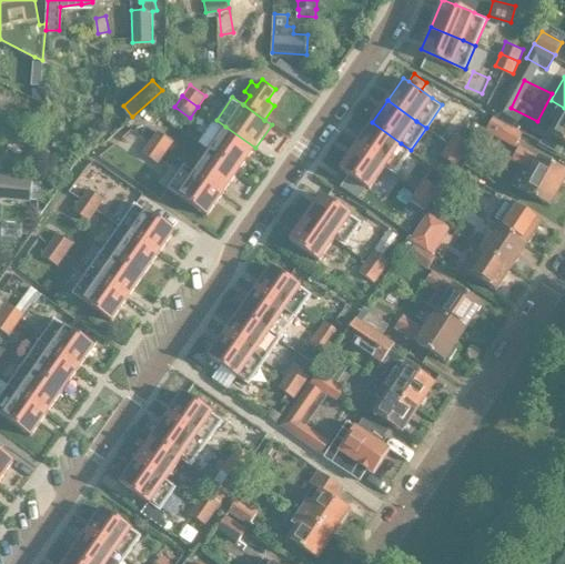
[(544,112),(535,129),(544,133),(541,141),(560,152),(564,143),(564,108),(551,100),(544,112)]
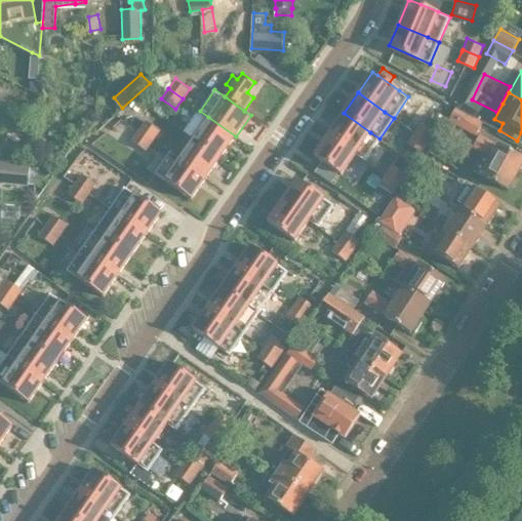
[(484,121),(478,118),(460,108),(456,106),(449,119),(476,134),(484,121)]
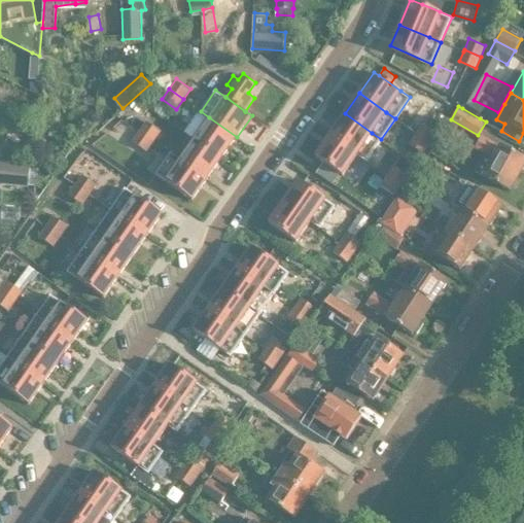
[(201,111),(185,132),(195,139),(221,159),(237,137),(209,117),(201,111)]
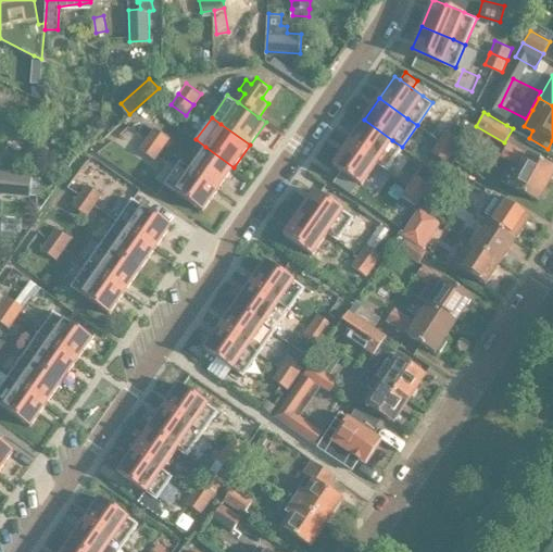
[(364,120),(349,141),(377,161),(387,167),(402,147),(392,140),(364,120)]
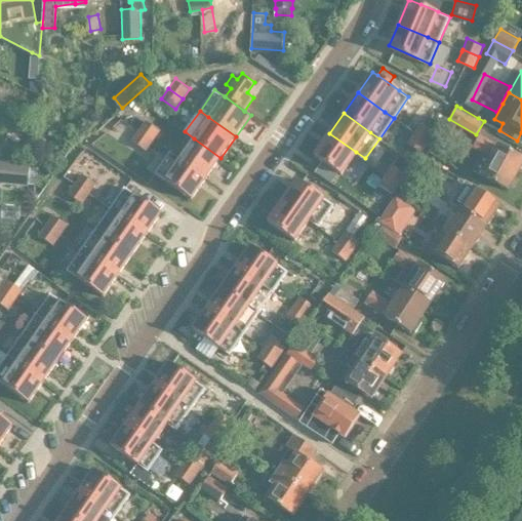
[(138,130),(153,141),(160,129),(147,119),(138,130)]
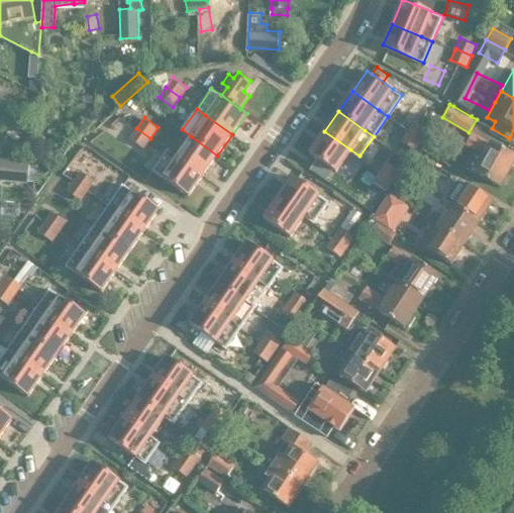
[(423,139),(429,129),(415,120),(409,129),(423,139)]
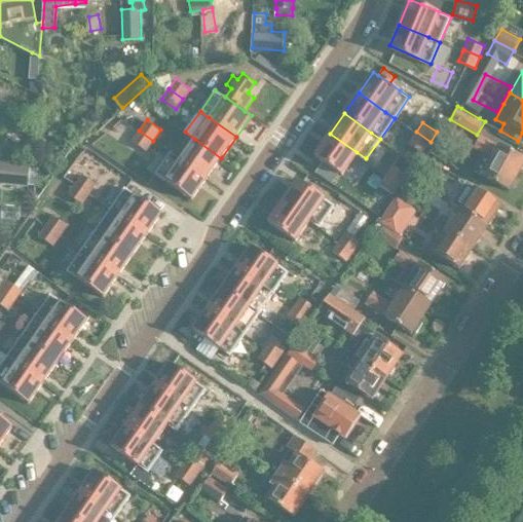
[(147,149),(153,141),(139,131),(133,139),(147,149)]
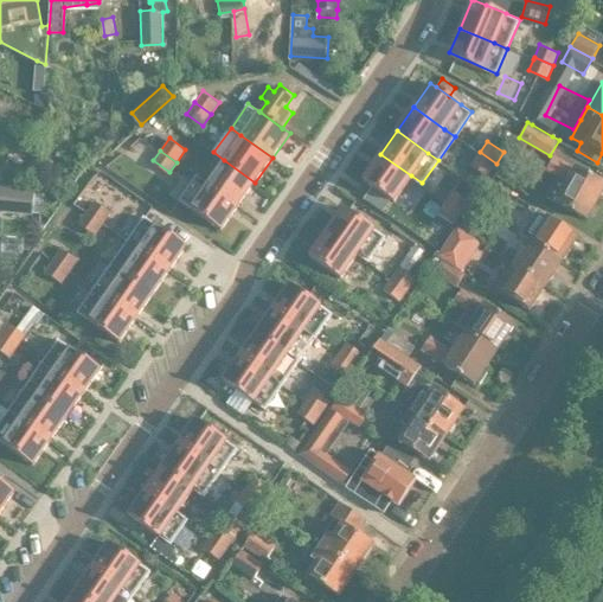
[(487,175),(496,164),(480,152),(470,164),(487,175)]
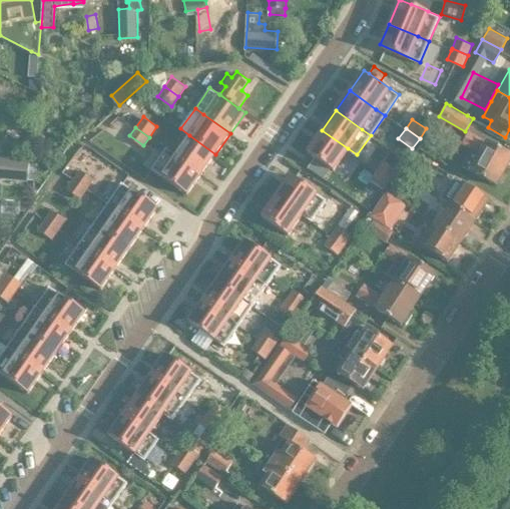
[(322,130),(308,150),(316,156),(331,166),(334,169),(348,148),(322,130)]
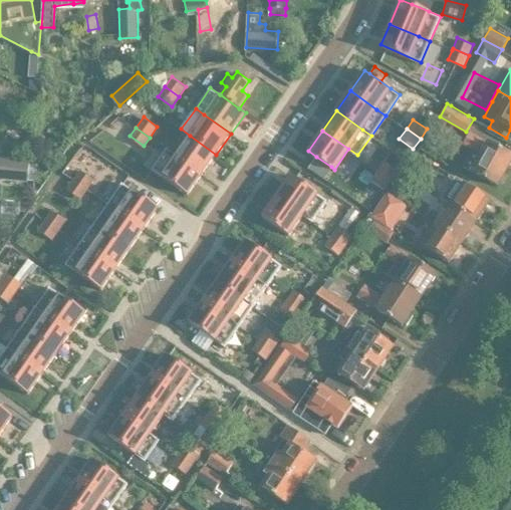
[(471,131),(463,144),(472,149),(463,165),(473,170),(496,183),(510,159),(510,154),(471,131)]
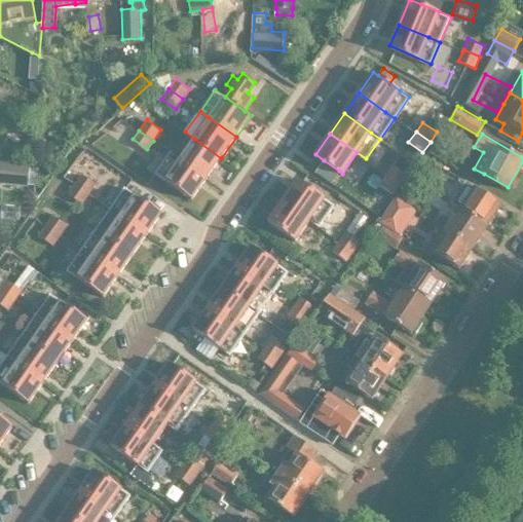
[(194,139),(179,159),(207,179),(221,158),(194,139)]
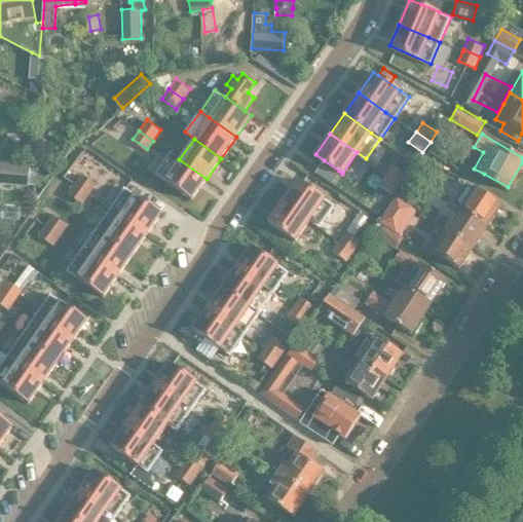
[(170,152),(155,172),(165,179),(192,198),(207,179),(179,159),(176,157),(170,152)]
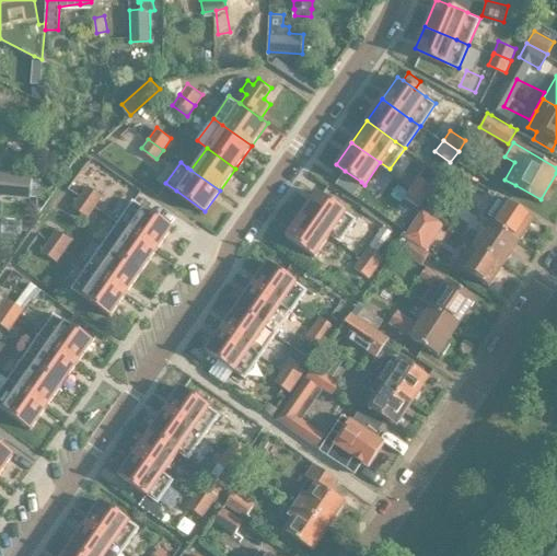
[(464,187),(472,176),(460,169),(452,178),(464,187)]
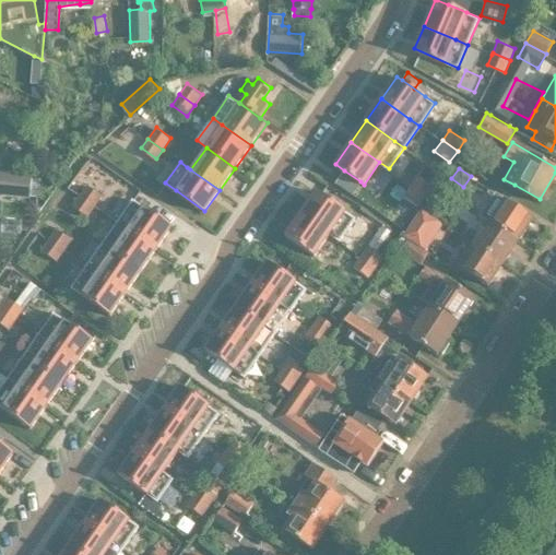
[(344,170),(338,180),(354,191),(361,181),(344,170)]
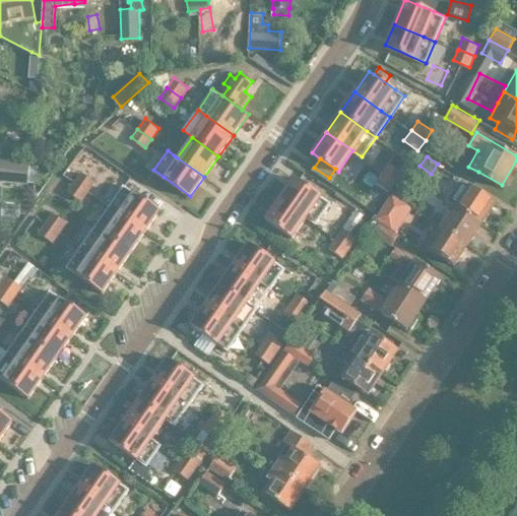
[(30,163),(3,159),(1,179),(28,182),(30,163)]
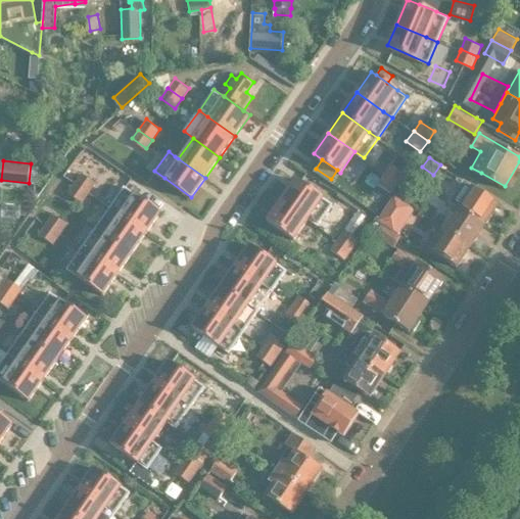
[(391,161),(384,172),(398,182),(406,172),(391,161)]
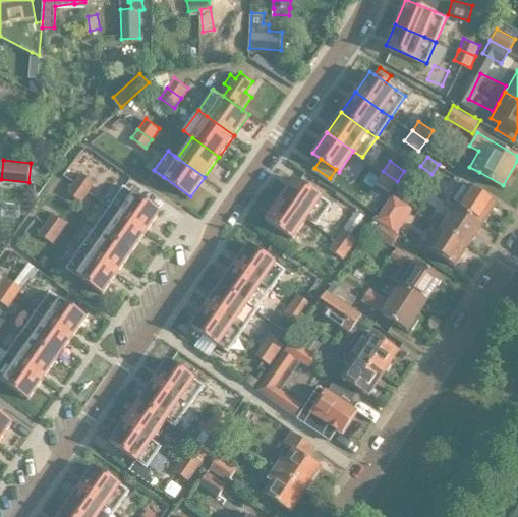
[(74,181),(89,191),(96,181),(71,164),(64,173),(74,181)]
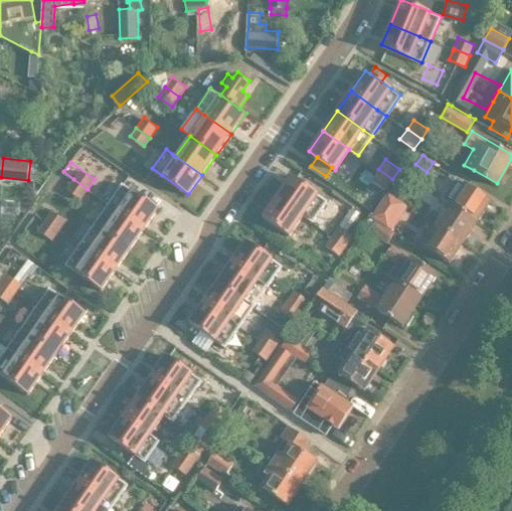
[(385,189),(392,179),(378,169),(371,179),(385,189)]
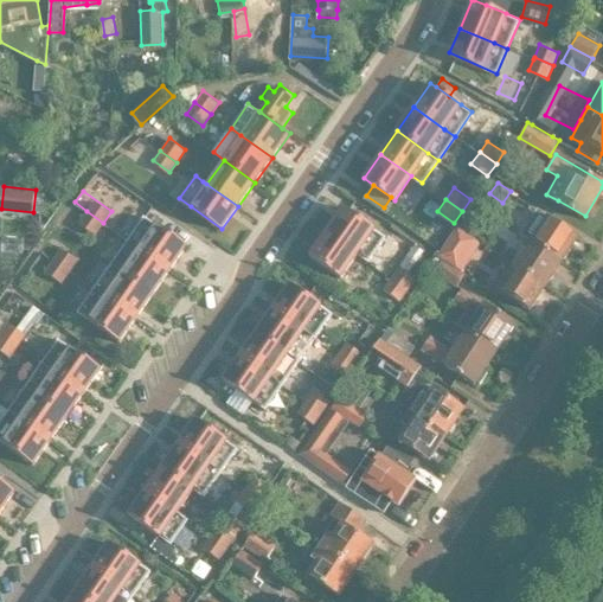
[(345,206),(327,230),(358,253),(369,260),(386,236),(345,206)]
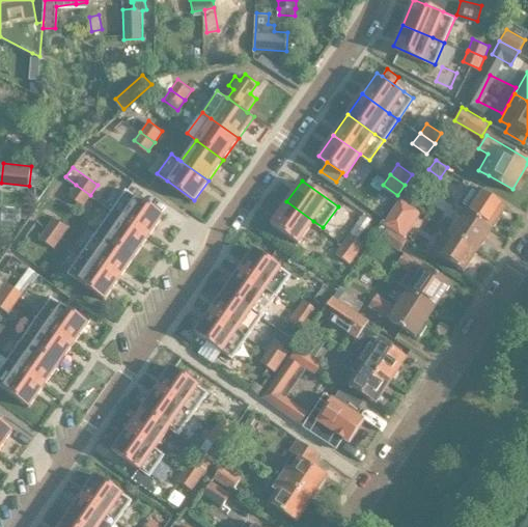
[(426,199),(433,189),(421,182),(414,192),(426,199)]
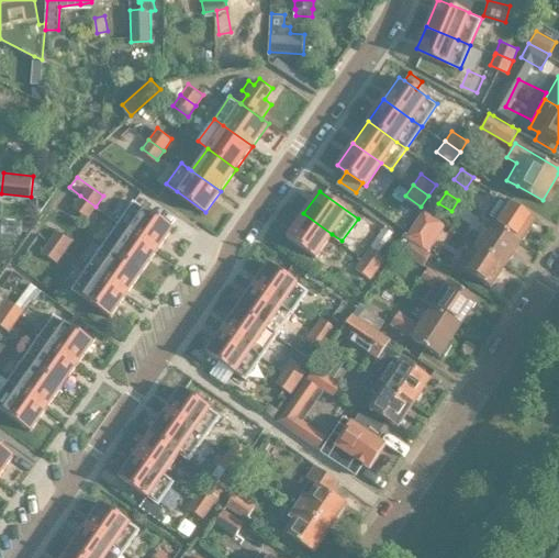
[(89,216),(96,207),(80,196),(73,205),(89,216)]
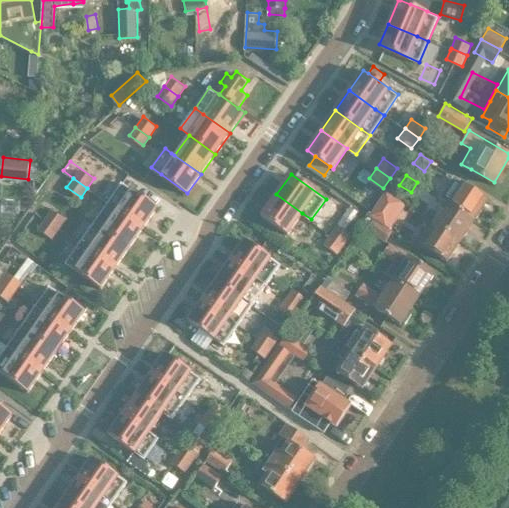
[(122,181),(108,201),(144,226),(158,206),(132,188),(122,181)]
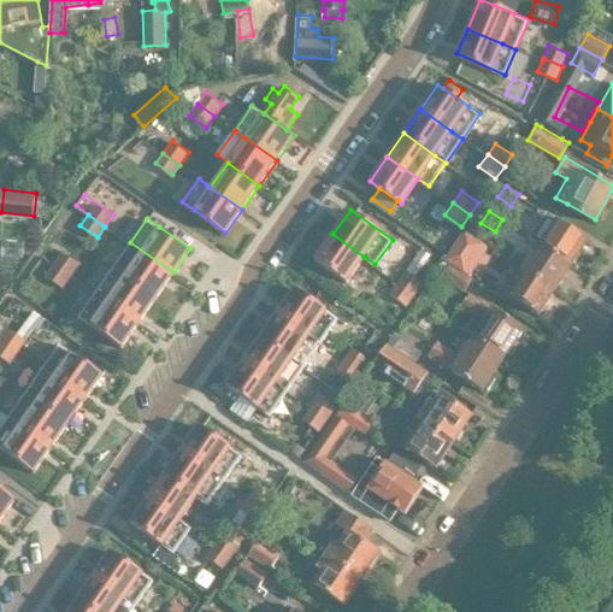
[(558,219),(541,245),(571,264),(588,239),(558,219)]
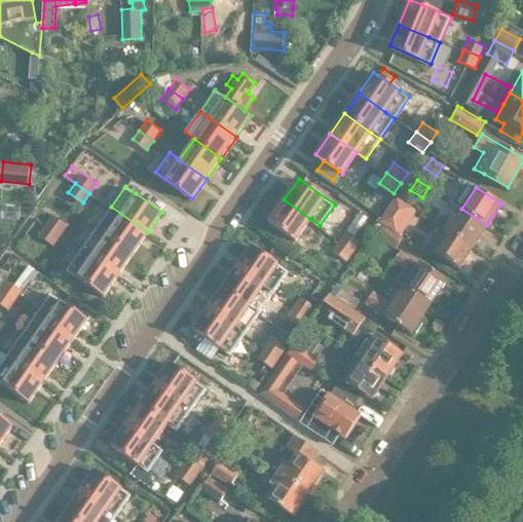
[(284,199),(269,220),(296,239),(310,219),(284,199)]
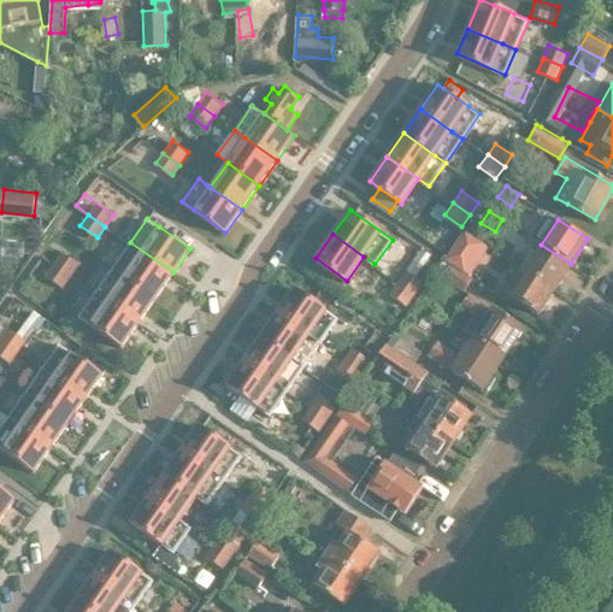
[(130,242),(113,266),(125,275),(157,296),(174,272),(130,242)]
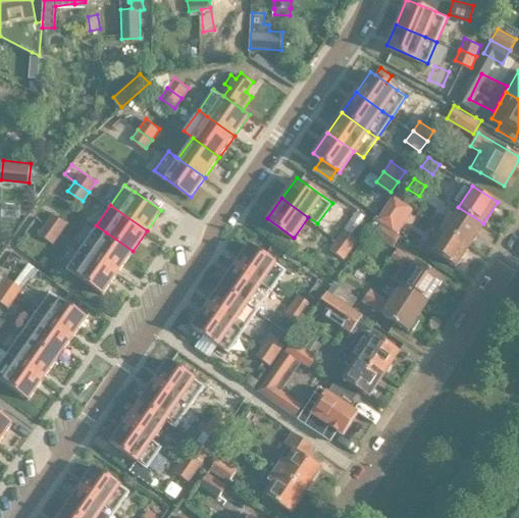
[(469,245),(483,223),(458,207),(444,227),(469,245)]
